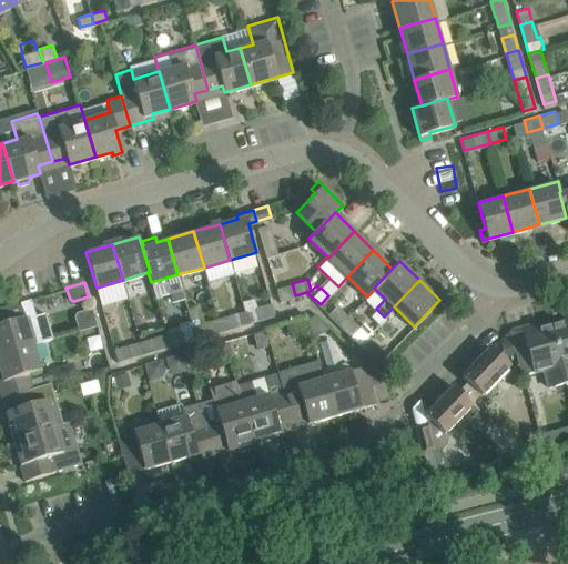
[(280,300),(295,295),(292,283),(276,288),(280,300)]
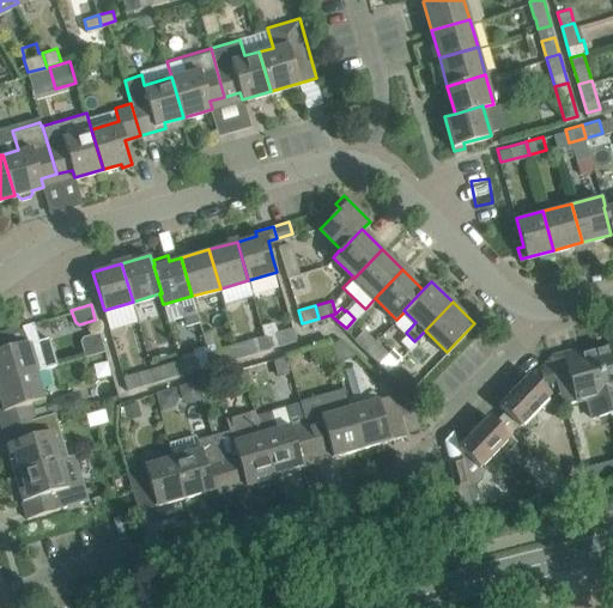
[(22,324),(0,330),(0,380),(35,369),(46,366),(56,363),(48,335),(37,339),(32,322),(22,324)]
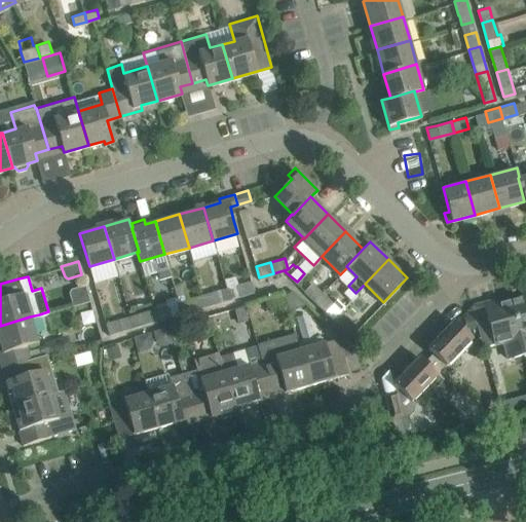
[(254,291),(251,280),(229,286),(232,297),(239,295),(254,291)]
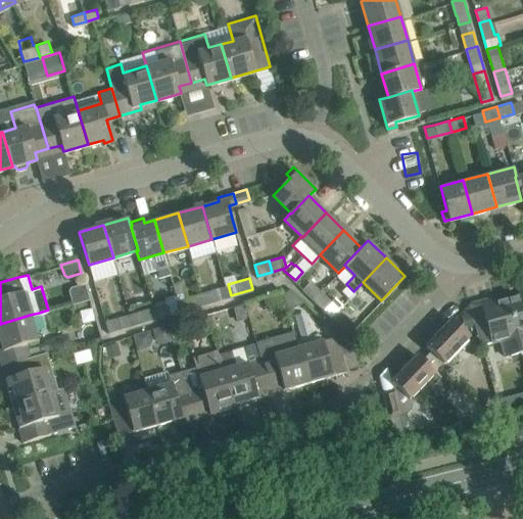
[(302,287),(313,298),(321,290),(310,279),(302,287)]
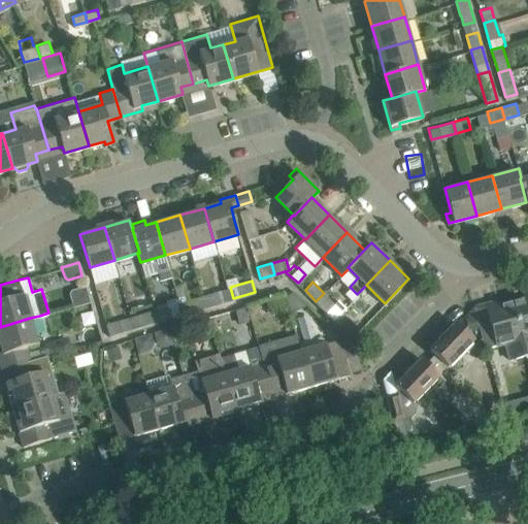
[(217,291),(203,295),(206,305),(221,301),(217,291)]
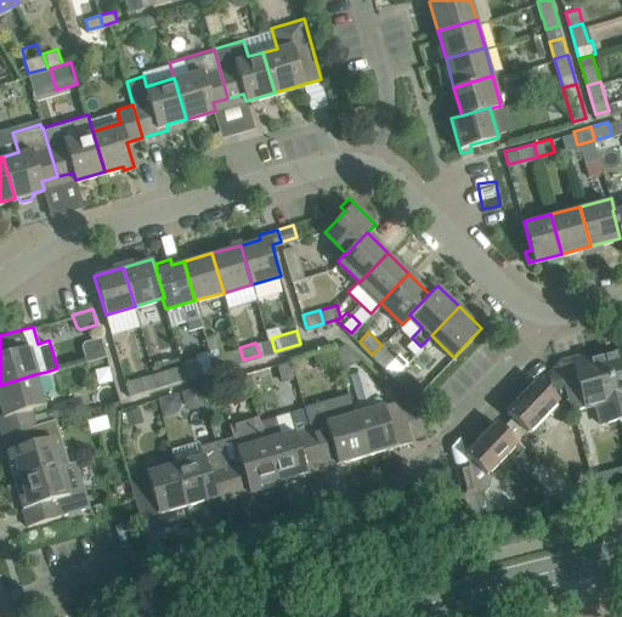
[(394,357),(382,345),(372,355),(384,367),(394,357)]
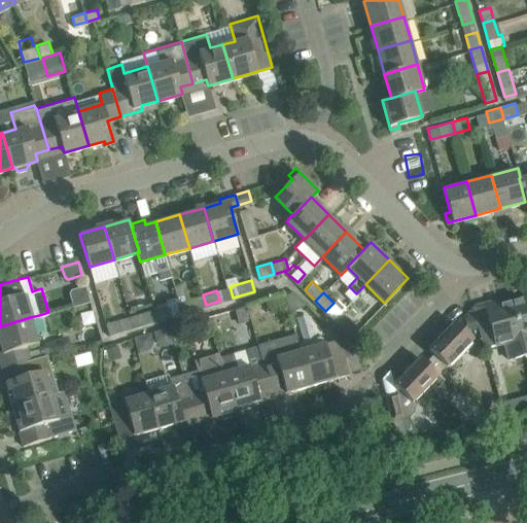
[(350,318),(366,301),(357,292),(356,293),(332,317),(351,336),(359,327),(350,318)]
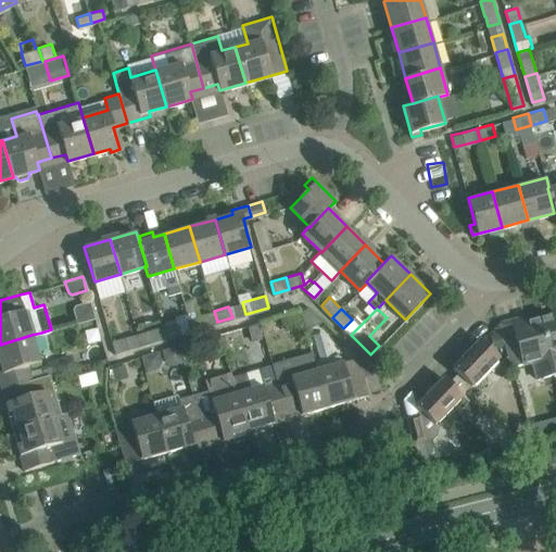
[(199,315),(187,317),(191,329),(217,322),(214,311),(199,315)]
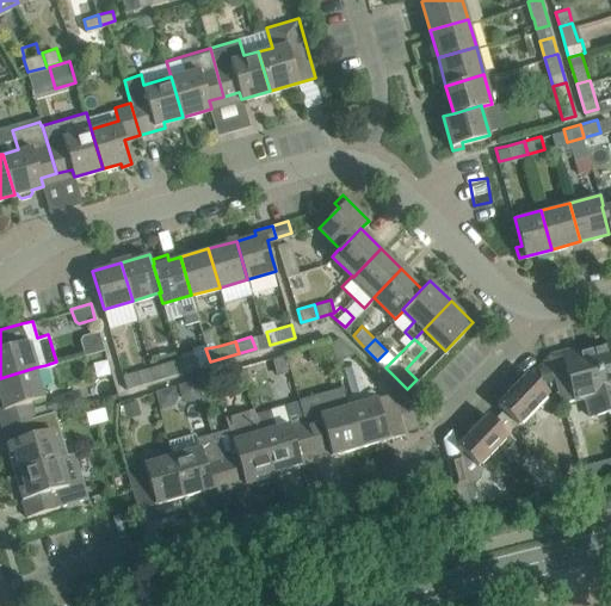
[(179,357),(183,370),(210,362),(205,348),(204,342),(177,350),(179,357)]
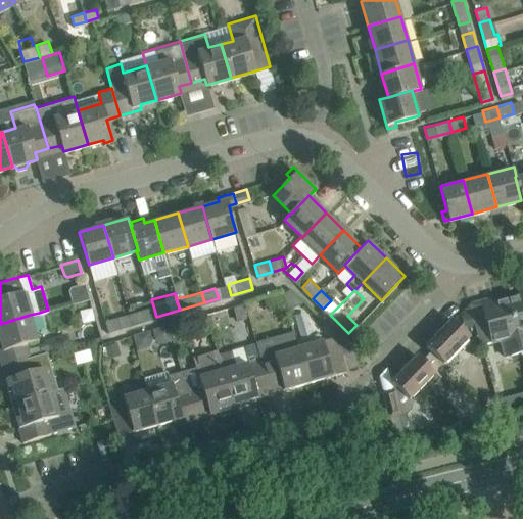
[(522,293),(508,298),(522,349),(522,348),(522,293)]
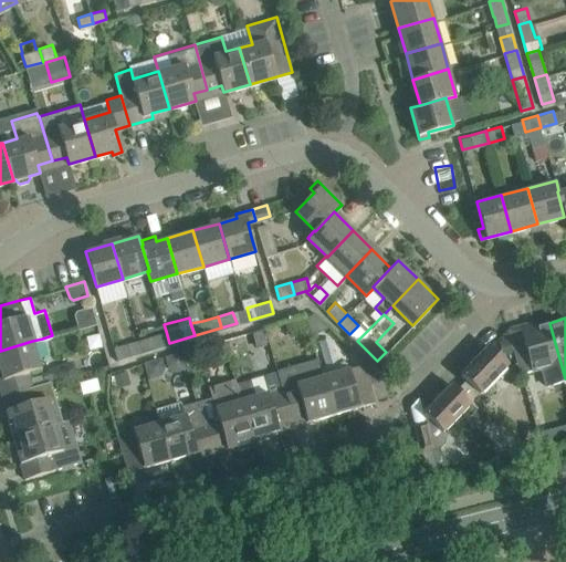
[(565,378),(549,323),(523,330),(521,324),(509,328),(521,372),(542,366),(546,384),(565,378)]
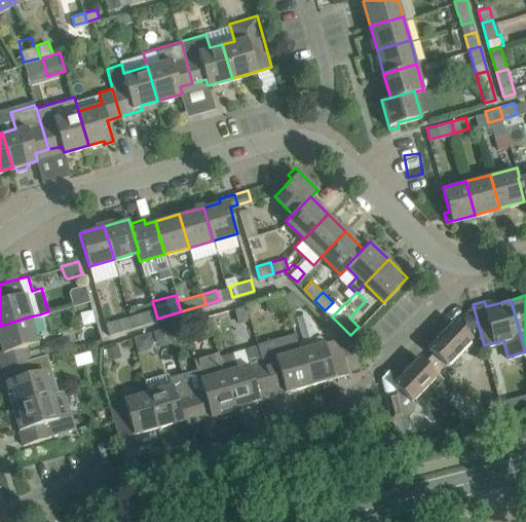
[(157,319),(154,307),(130,314),(134,326),(157,319)]
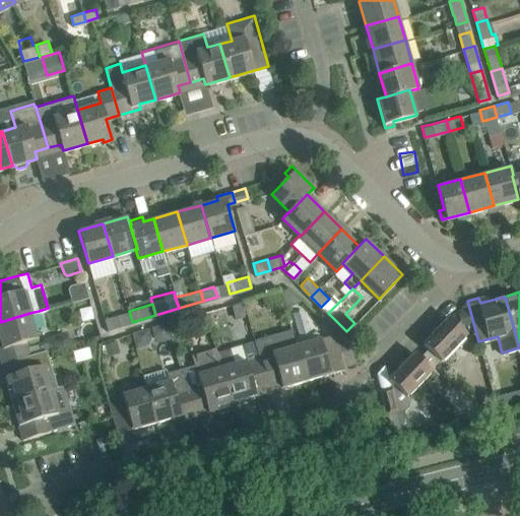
[(129,311),(105,318),(108,329),(132,322),(129,311)]
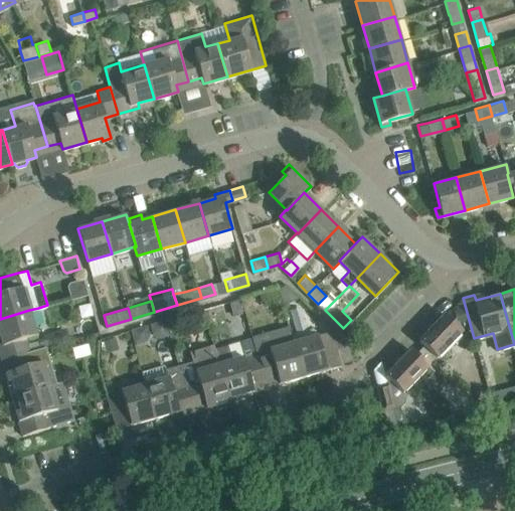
[(0,334),(1,336),(0,336),(0,351),(2,358),(29,350),(25,338),(36,334),(29,310),(0,319),(0,334)]
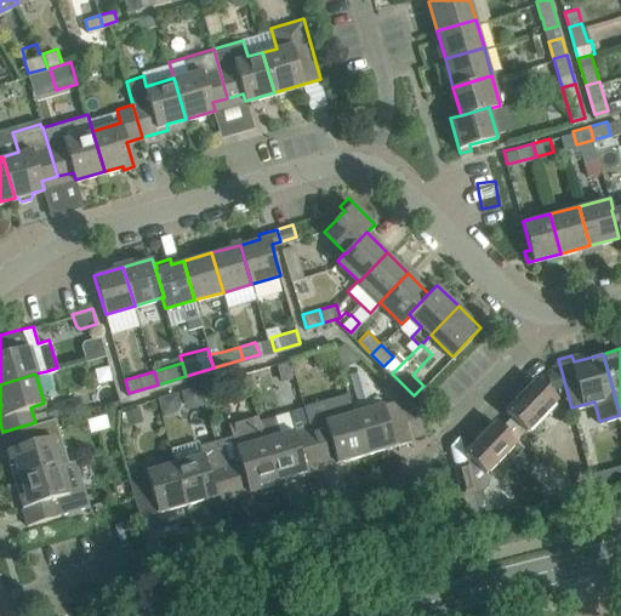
[(517,440),(523,446),(534,435),(527,429),(558,398),(536,377),(506,410),(511,415),(501,426),(517,440)]
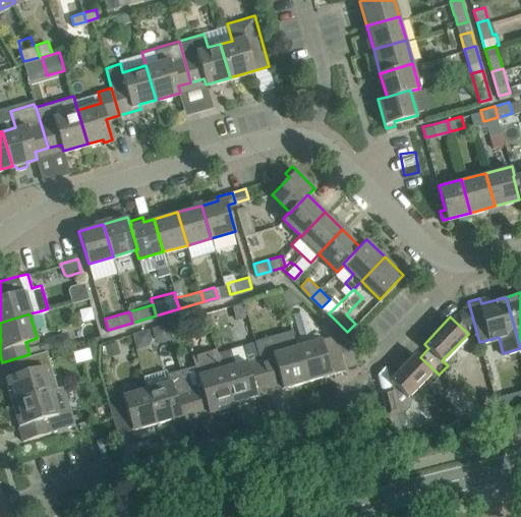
[(134,326),(134,343),(169,343),(169,326),(134,326)]
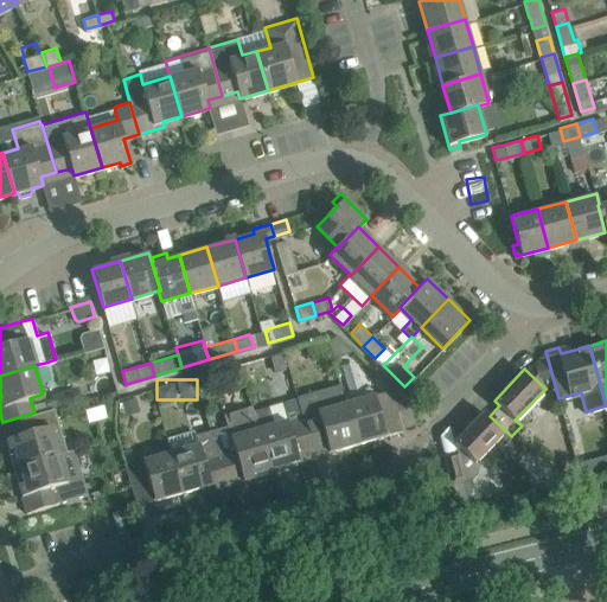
[(390,390),(374,395),(371,388),(369,385),(343,394),(357,442),(402,429),(390,390)]
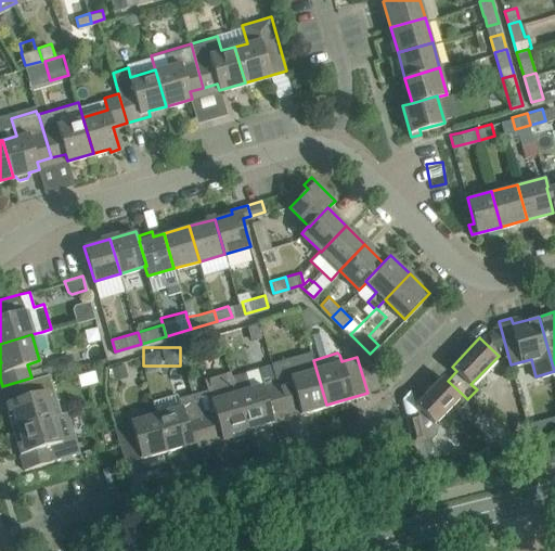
[(271,361),(276,380),(287,417),(326,405),(313,360),(312,355),(291,361),(289,357),(271,361)]
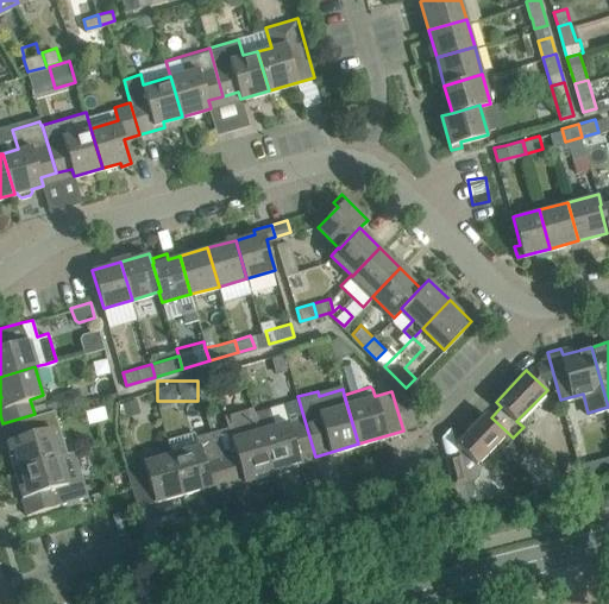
[(227,426),(212,431),(228,485),(253,478),(252,474),(271,469),(253,411),(252,406),(224,414),(227,426)]
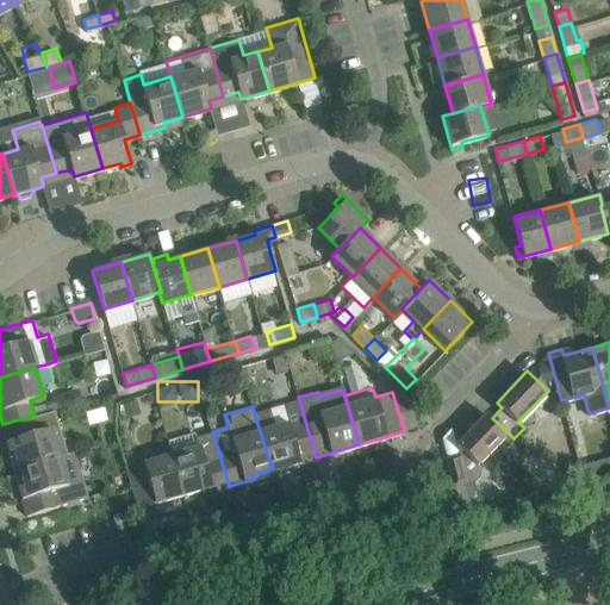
[(272,469),(316,457),(304,417),(274,425),(268,407),(254,412),(272,469)]
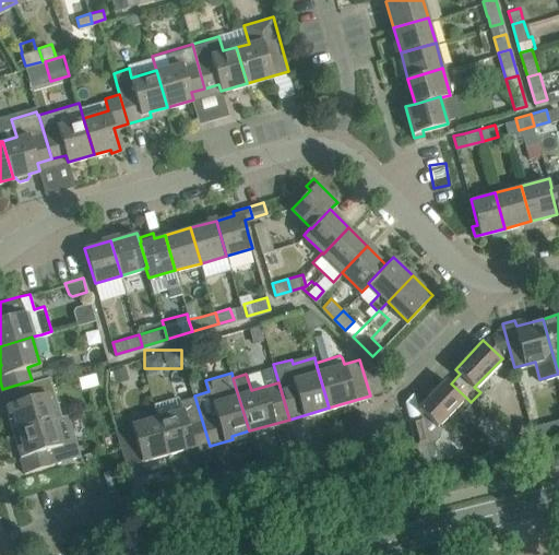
[(32,380),(2,389),(7,403),(6,403),(4,404),(6,405),(10,404),(12,410),(7,412),(12,430),(66,414),(60,415),(49,376),(32,380)]
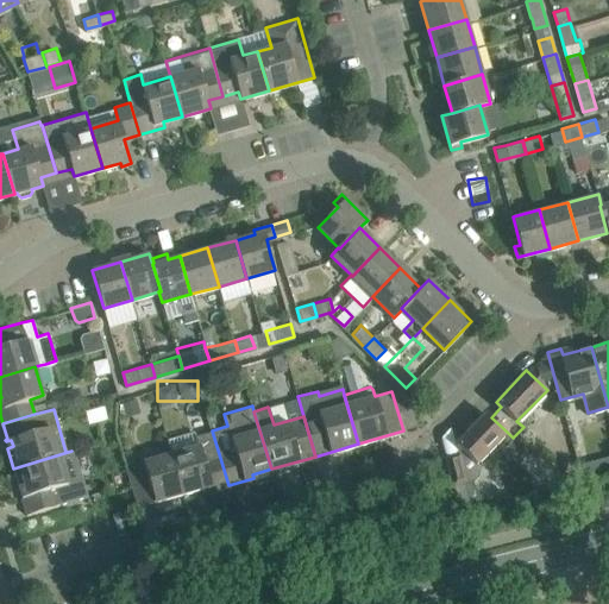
[(446,453),(460,508),(466,505),(470,505),(475,507),(468,482),(472,480),(479,474),(482,466),(477,463),(507,432),(491,417),(487,411),(456,444),(462,448),(446,453)]
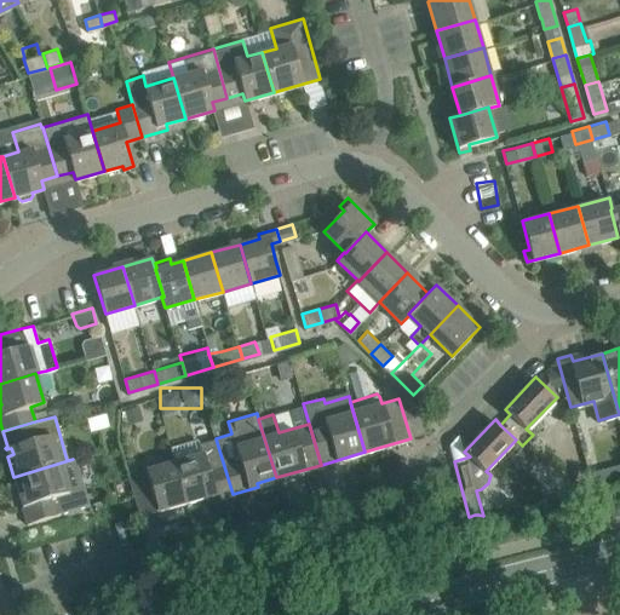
[(207,501),(233,494),(216,438),(199,443),(197,438),(170,446),(174,461),(187,501),(205,496),(207,501)]
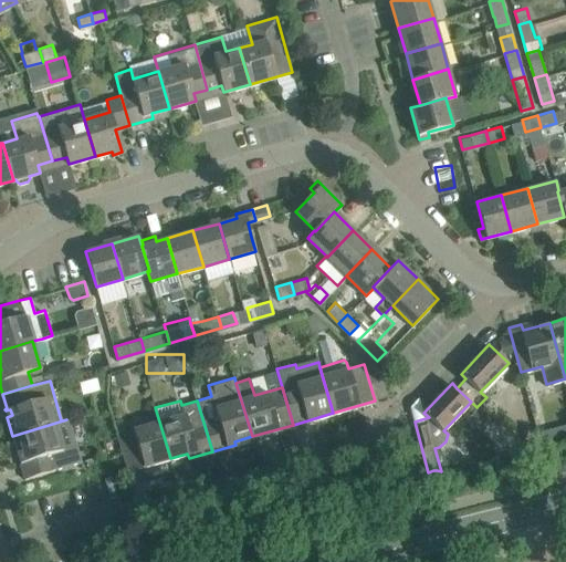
[(66,419),(12,436),(18,455),(19,454),(23,453),(25,459),(21,460),(20,460),(24,477),(56,468),(81,460),(76,443),(74,444),(66,419)]
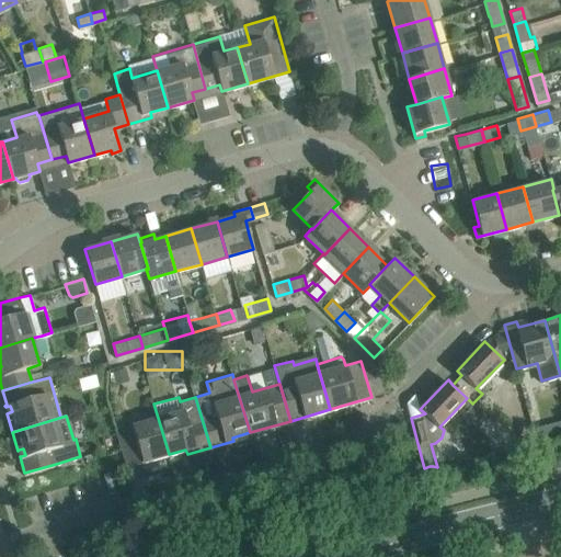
[(116,430),(122,445),(127,466),(169,454),(158,418),(116,430)]
